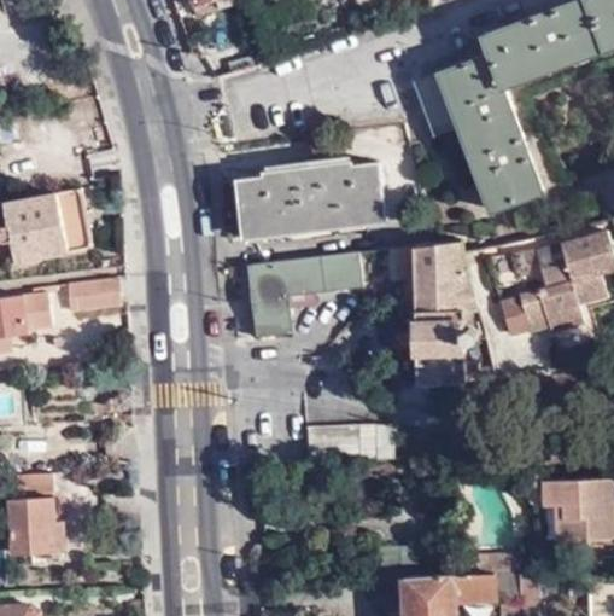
[(613,47),(613,0),(583,0),(484,36),(490,53),(413,82),(432,137),(458,128),(491,213),(541,195),(502,88),(613,47)]
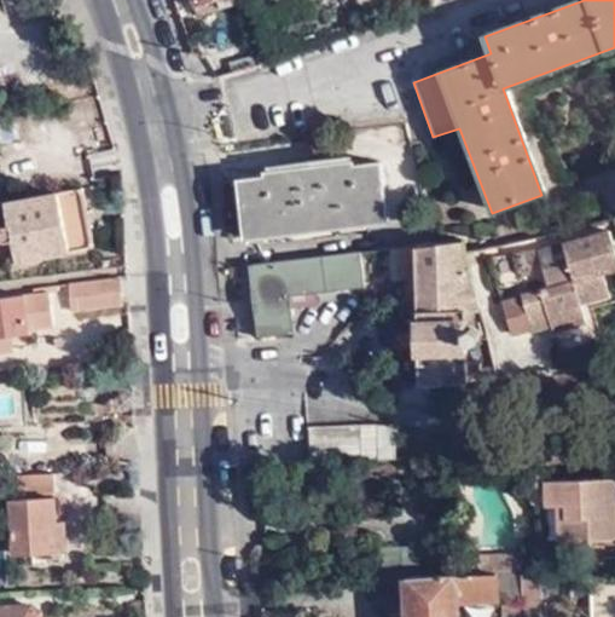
[(382,223),(375,166),(348,169),(347,165),(265,174),(265,180),(238,184),(244,237),(382,223)]
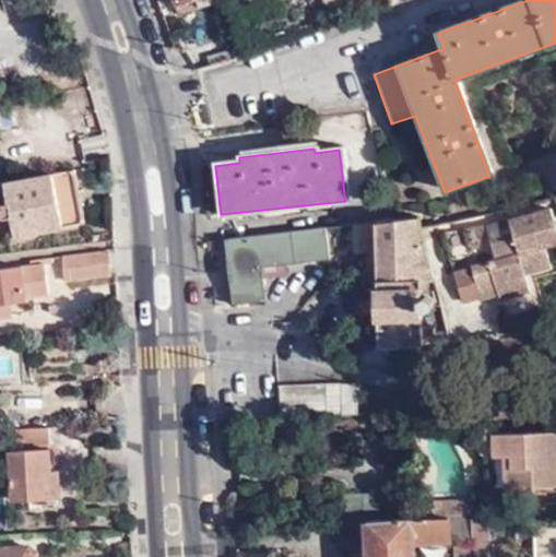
[(9,202),(0,203),(0,221),(13,220),(16,238),(33,235),(32,228),(83,222),(75,169),(6,181),(9,202)]
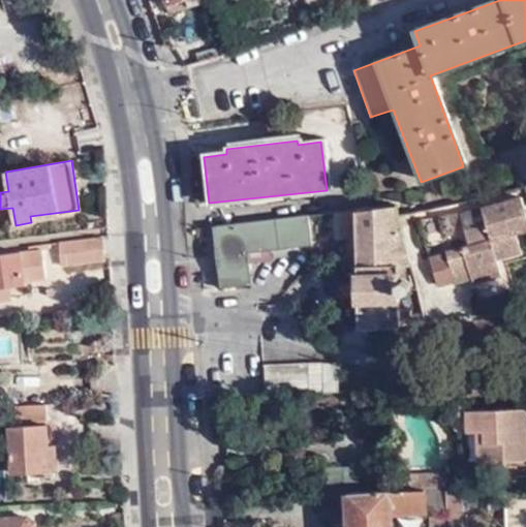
[(0,192),(8,191),(5,172),(0,173),(0,192)]
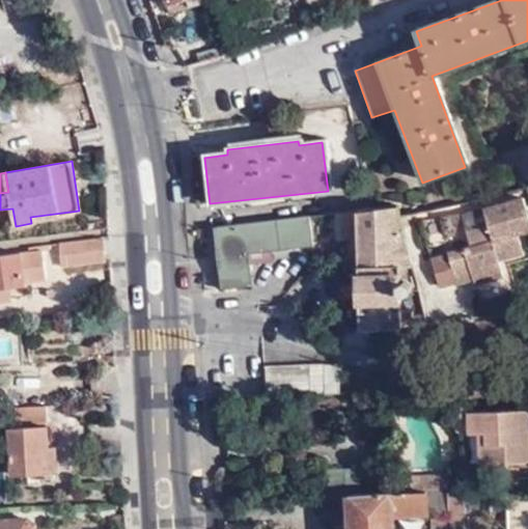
[(468,244),(445,250),(454,282),(454,283),(471,278),(472,283),(501,275),(497,259),(521,252),(516,233),(527,229),(527,218),(521,194),(459,213),(468,244)]
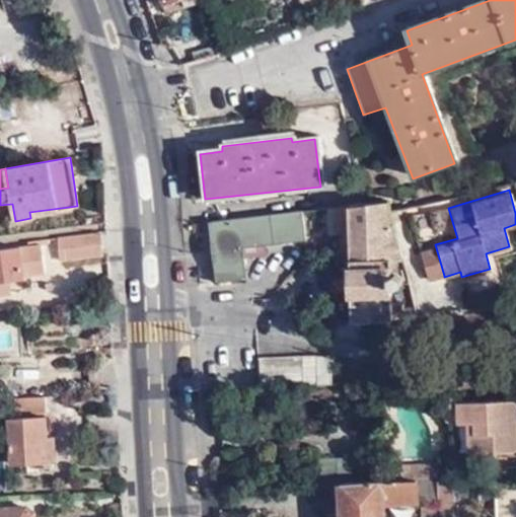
[(351,323),(402,320),(401,304),(388,303),(389,288),(393,288),(396,289),(398,288),(400,286),(401,284),(400,282),(400,280),(398,278),(396,277),(394,277),(391,279),(388,279),(388,260),(401,260),(390,211),(387,203),(361,205),(347,207),(348,235),(351,323)]
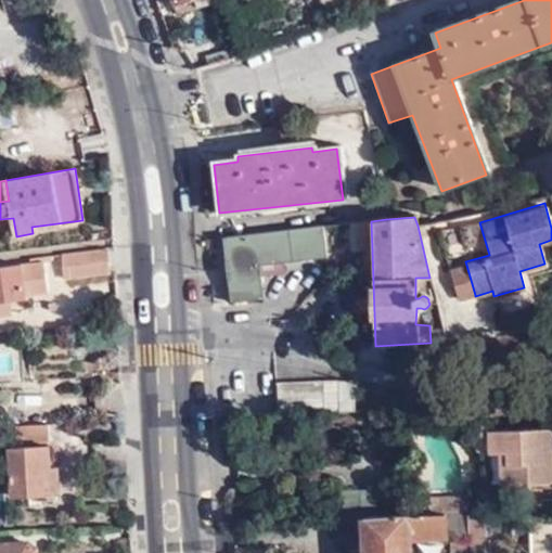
[(358,252),(372,252),(371,221),(357,223),(358,252)]
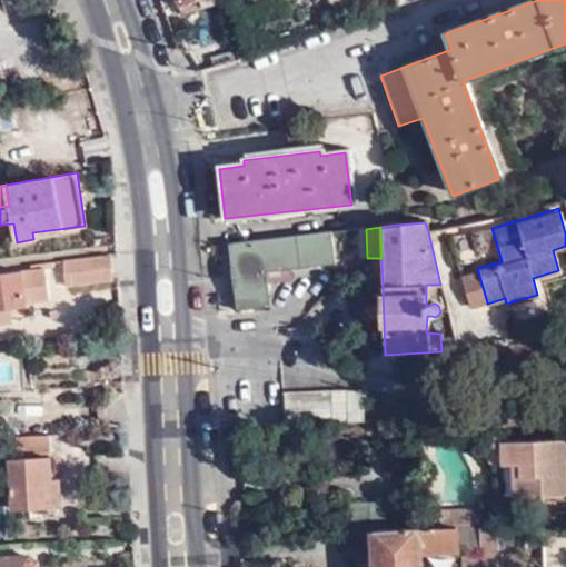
[(490,230),(468,231),(468,235),(473,250),(485,252),(492,231),(490,230)]
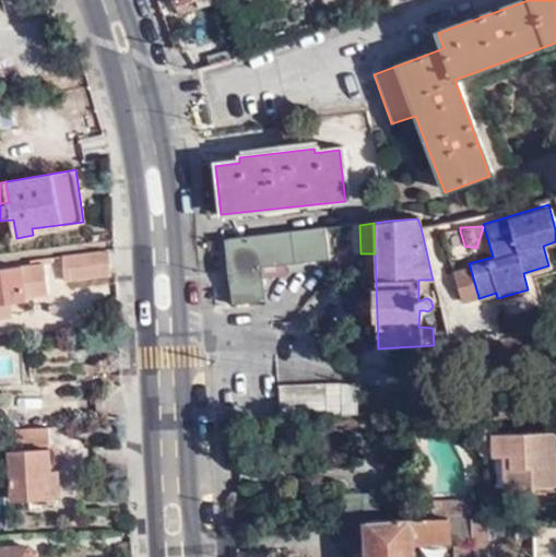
[(324,229),(223,241),(228,306),(261,303),(260,282),(288,279),(287,265),(327,262),(324,229)]
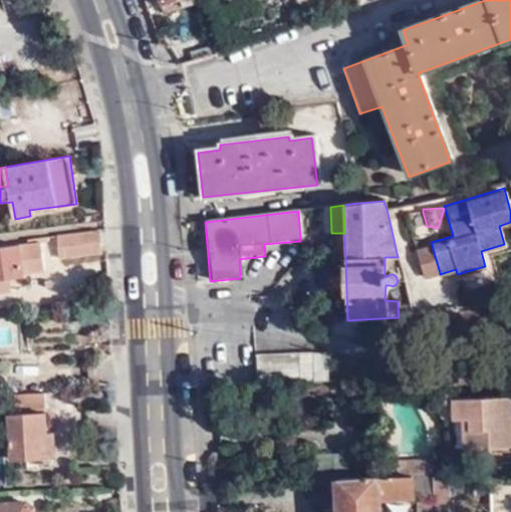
[(100,251),(98,230),(51,235),(52,245),(65,243),(66,255),(100,251)]
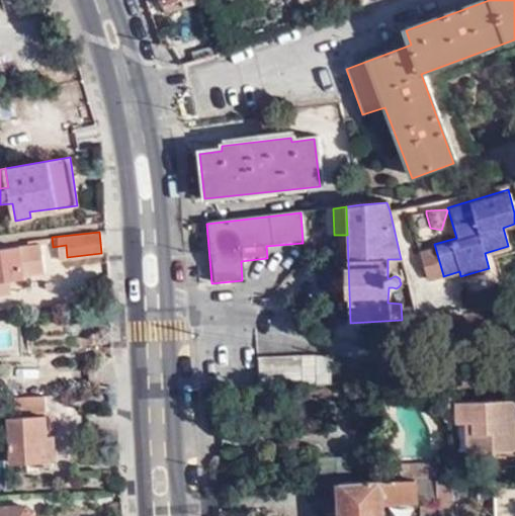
[(0,291),(23,288),(21,272),(43,270),(40,244),(46,243),(46,238),(26,240),(27,246),(0,249),(0,291)]
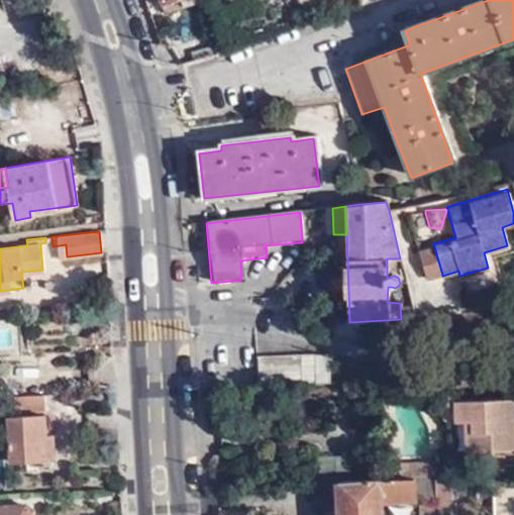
[(442,275),(433,243),(416,247),(426,280),(442,275)]
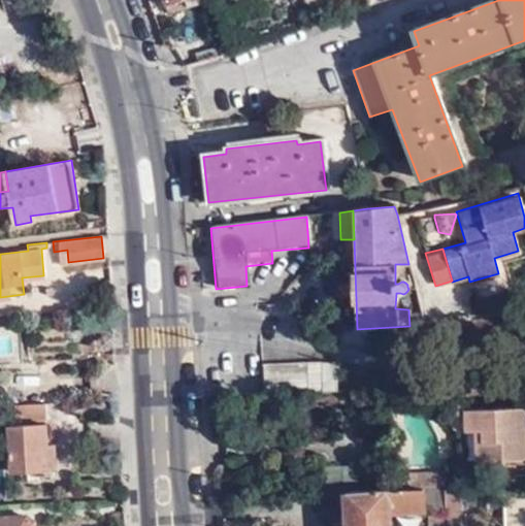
[(265,366),(266,394),(335,390),(334,365),(265,366)]
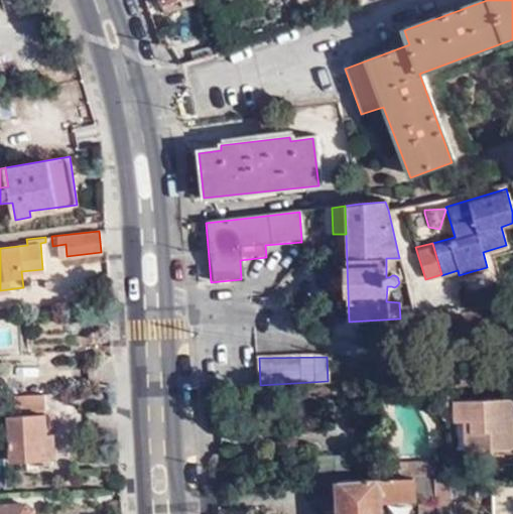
[(40,409),(40,392),(9,393),(10,411),(40,409)]
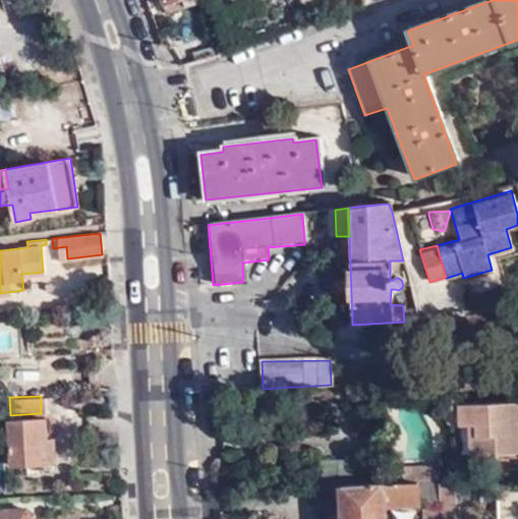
[(517,401),(502,402),(501,441),(517,442),(517,401)]
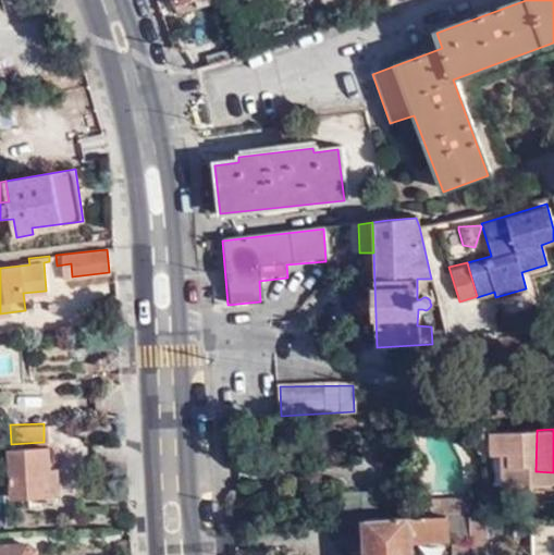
[(553,472),(536,471),(537,430),(487,433),(487,456),(499,456),(499,486),(553,485),(553,484),(553,472)]
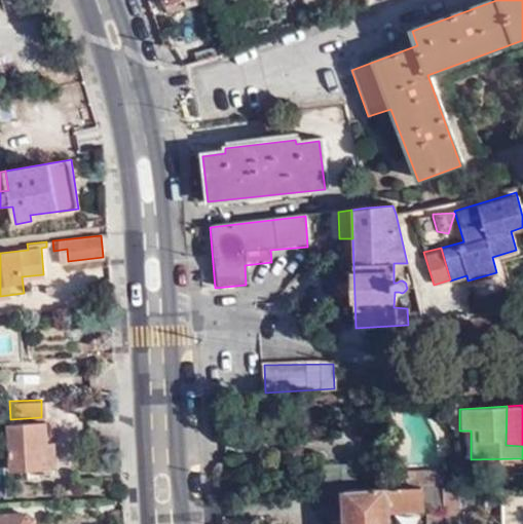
[(41,422),(6,423),(8,475),(47,473),(46,443),(42,443),(41,422)]
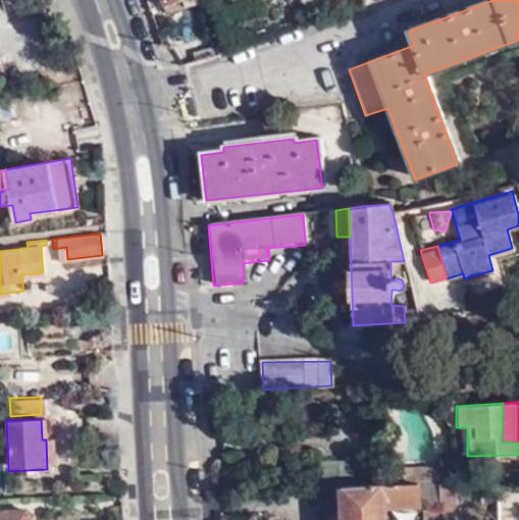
[(351,463),(321,464),(321,487),(344,486),(352,486),(351,463)]
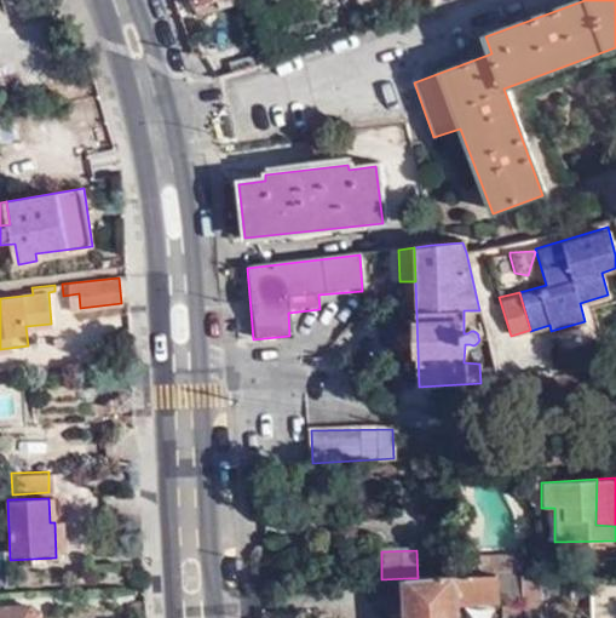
[(568,582),(568,572),(418,578),(408,578),(408,600),(401,604),(402,616),(407,617),(449,617),(449,602),(520,601),(520,584),(568,582)]
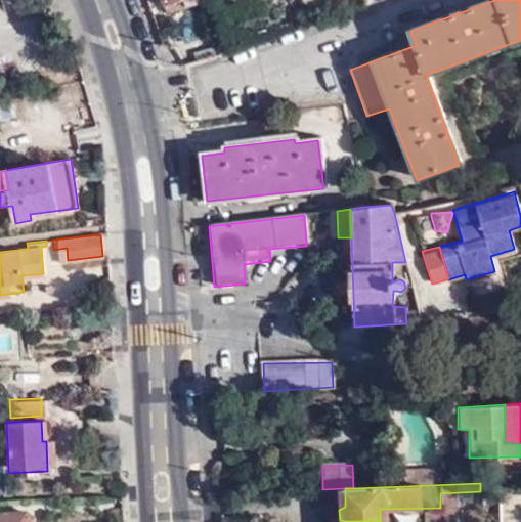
[(0,521),(27,521),(27,516),(19,510),(0,512),(0,521)]
